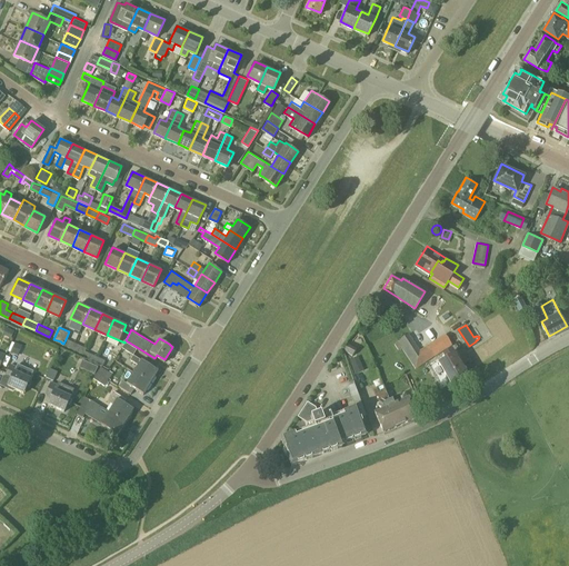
[(398,347),(401,345),(412,338),(408,331),(398,339),(395,341),(390,344),(393,348),(397,346),(398,347)]
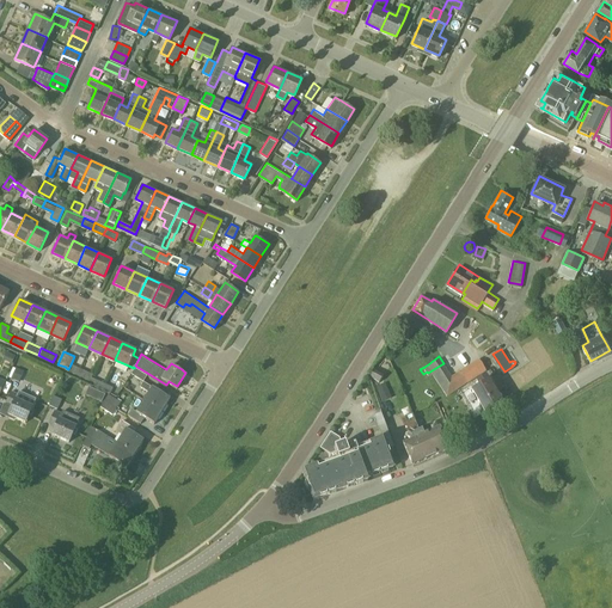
[(473,361),(479,372),(487,368),(479,357),(473,361)]
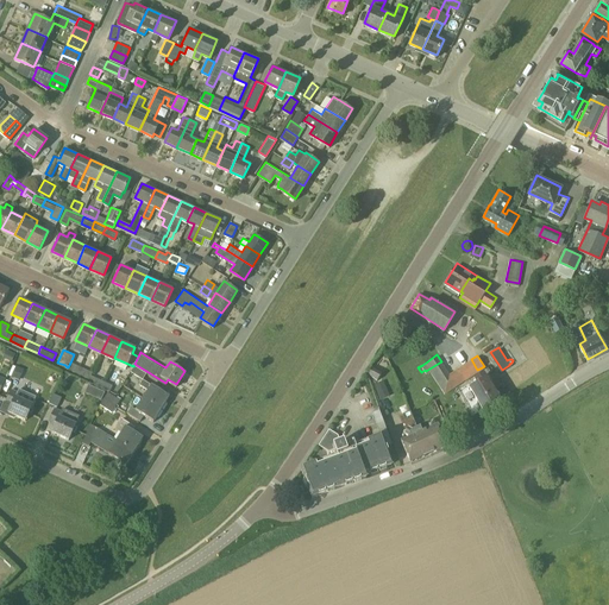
[(471,375),(477,370),(471,359),(464,364),(471,375)]
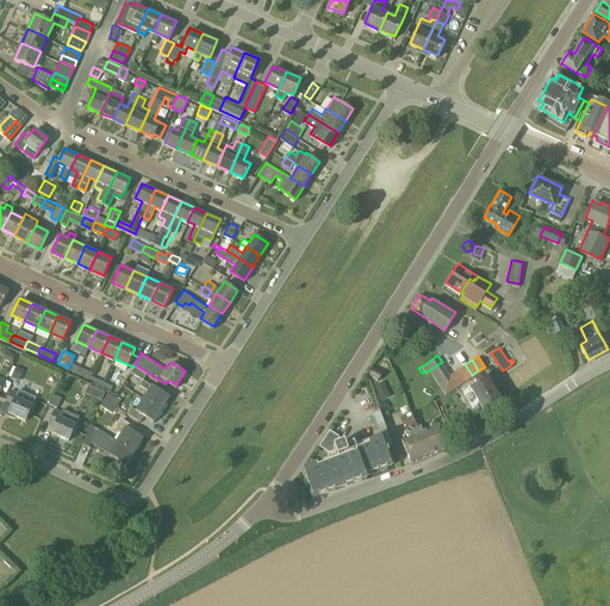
[(79,373),(82,366),(72,361),(69,366),(68,368),(79,373)]
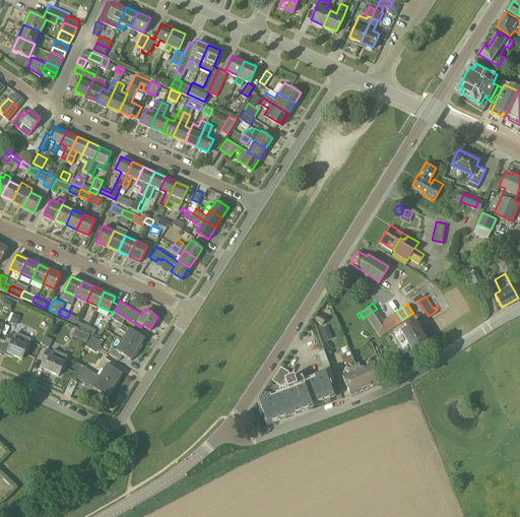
[(371,320),(380,314),(377,309),(367,315),(371,320)]
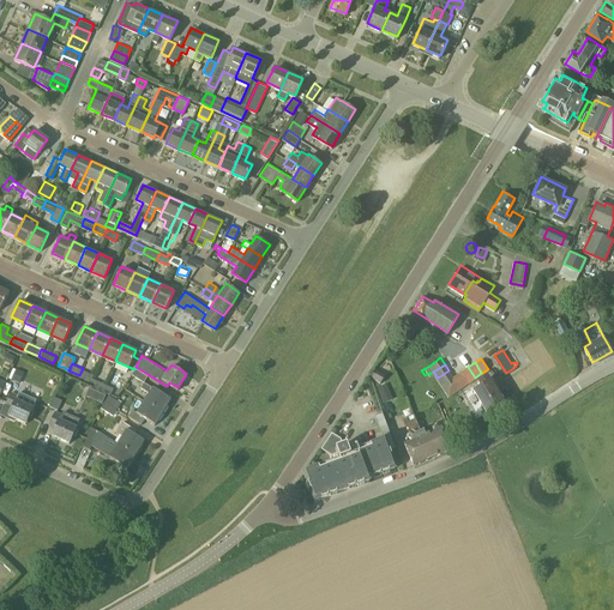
[(13,366),(10,375),(20,380),(24,369),(13,366)]
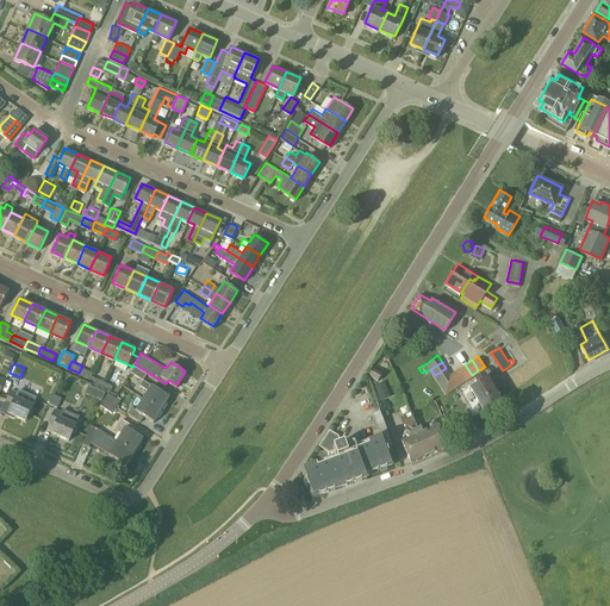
[(143,378),(147,372),(135,364),(134,367),(131,370),(143,378)]
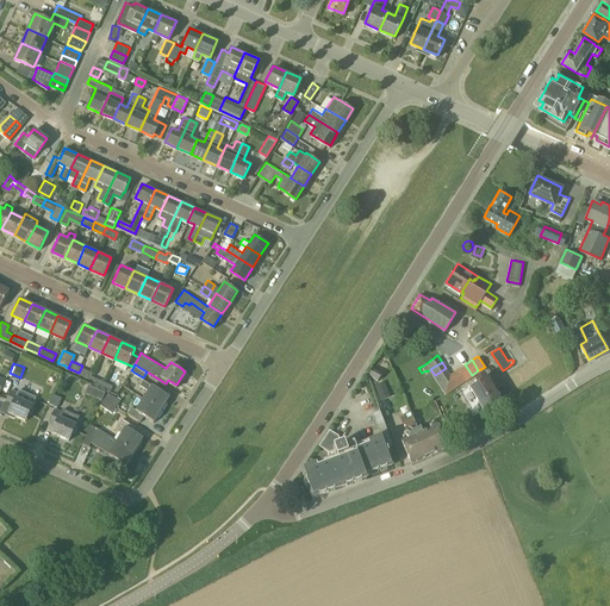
[(466,379),(472,375),(465,364),(459,368),(466,379)]
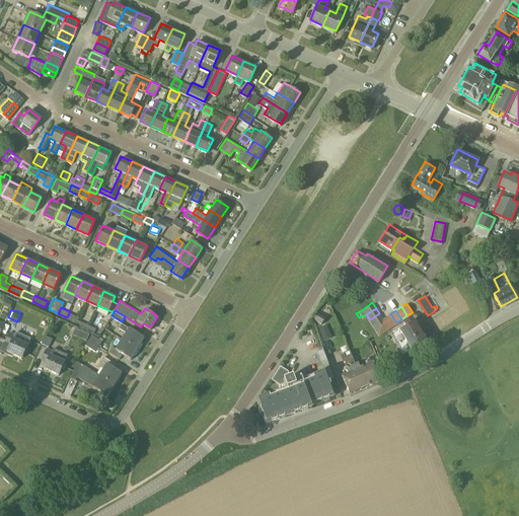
[(78,318),(79,315),(70,311),(67,317),(76,321),(78,318)]
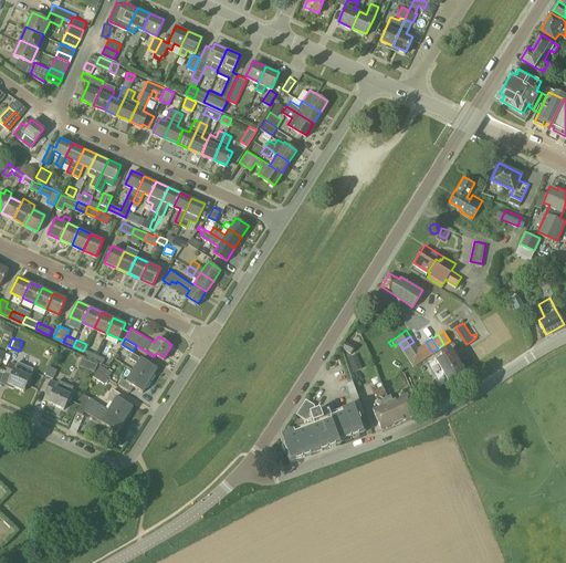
[(350,352),(355,346),(346,341),(343,346),(350,352)]
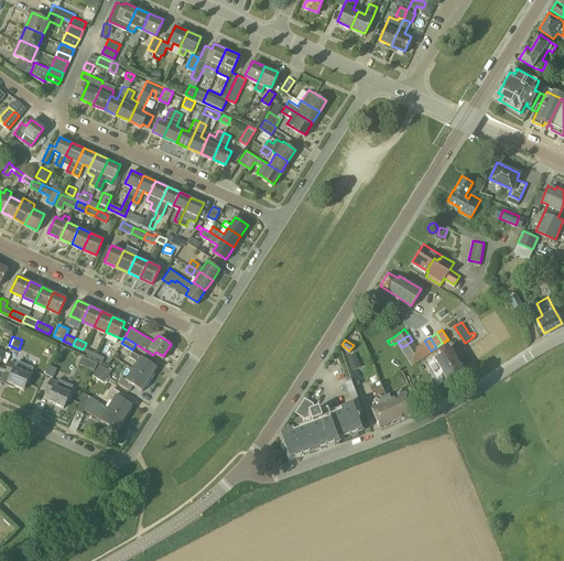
[(405,353),(416,346),(412,341),(402,347),(405,353)]
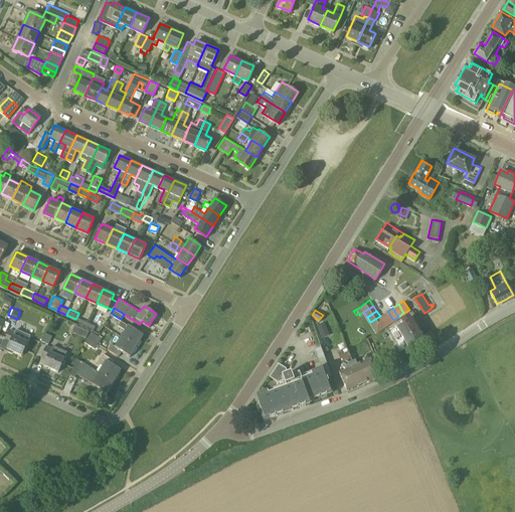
[(388,323),(393,320),(387,311),(382,314),(388,323)]
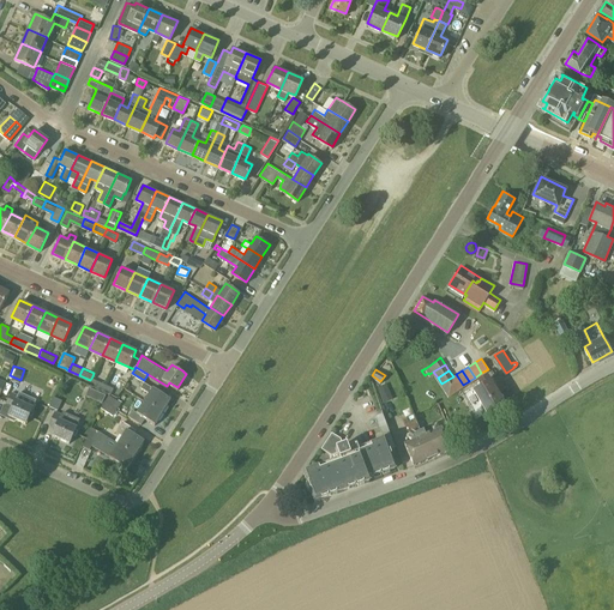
[(458,388),(463,385),(456,374),(453,376),(441,384),(449,394),(458,388)]
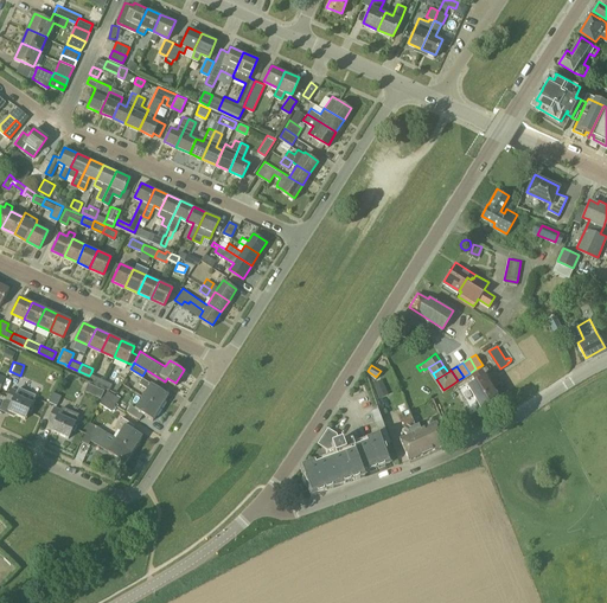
[(102,377),(91,372),(89,376),(94,378),(93,380),(98,383),(102,377)]
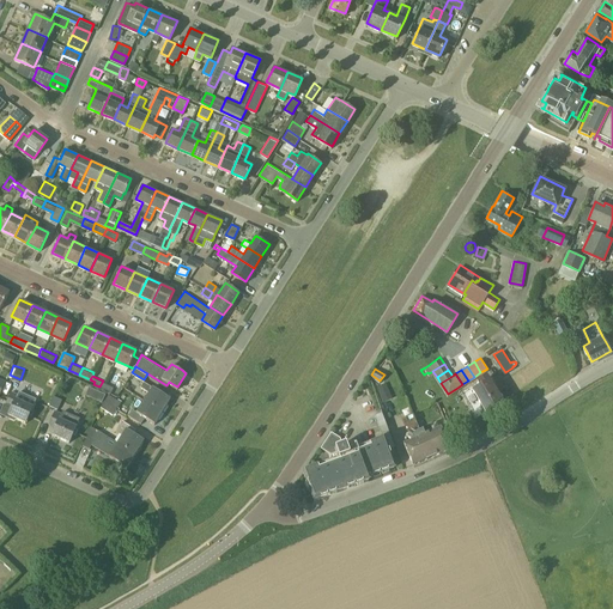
[(493,387),(489,381),(486,376),(478,382),(480,385),(473,390),(486,410),(502,401),(504,399),(496,384),(493,387)]
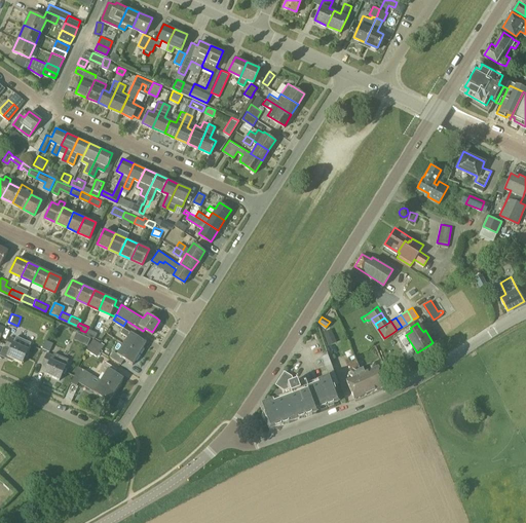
[(123,342),(140,351),(146,341),(130,331),(123,326),(120,331),(127,335),(123,342)]
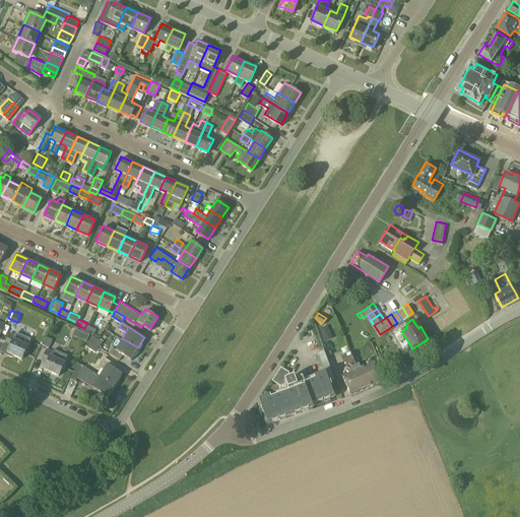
[(87,323),(84,328),(93,333),(96,327),(87,323)]
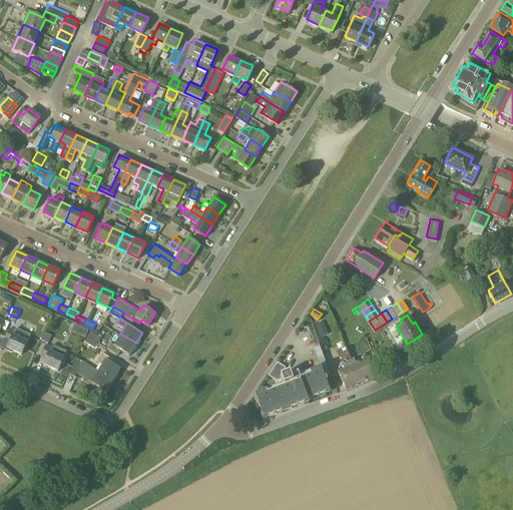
[(321,335),(329,332),(323,319),(316,322),(321,335)]
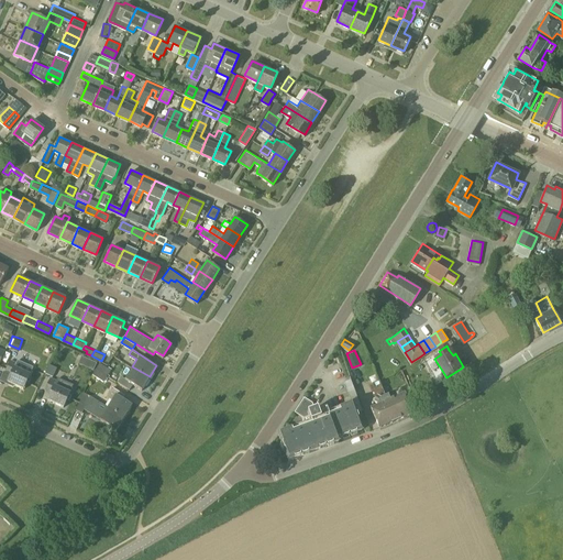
[(33,365),(18,358),(15,361),(11,359),(6,371),(11,373),(8,380),(24,387),(28,380),(29,381),(31,376),(30,375),(30,373),(33,365)]
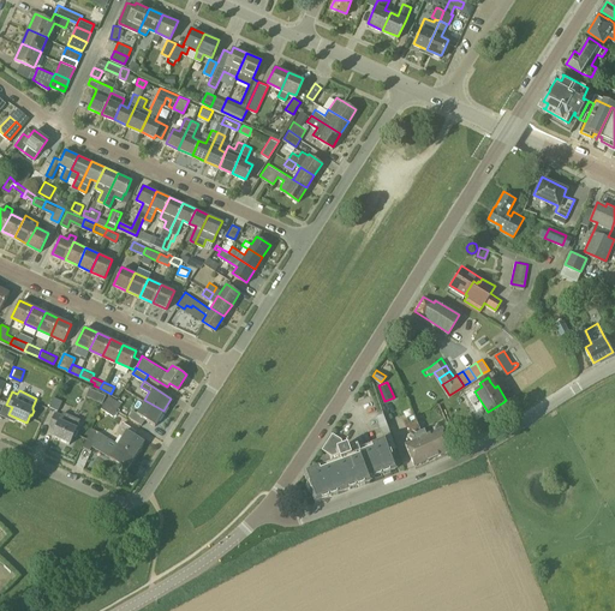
[(60,396),(54,394),(54,395),(49,405),(58,408),(63,399),(59,397),(60,396)]
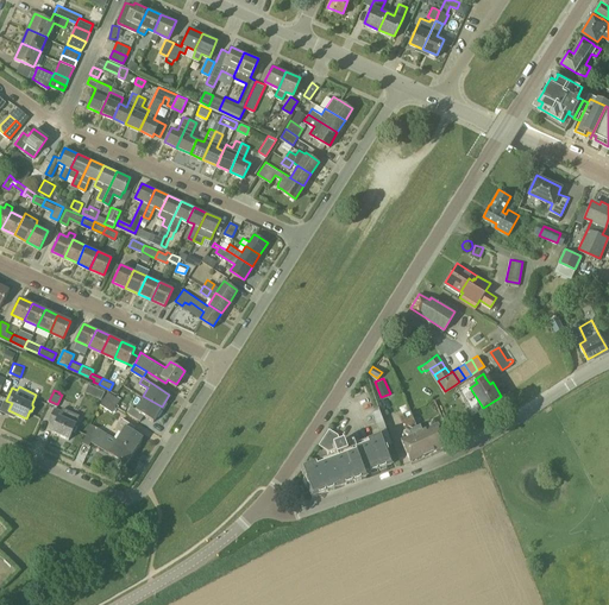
[(104,397),(115,404),(120,398),(108,390),(104,397)]
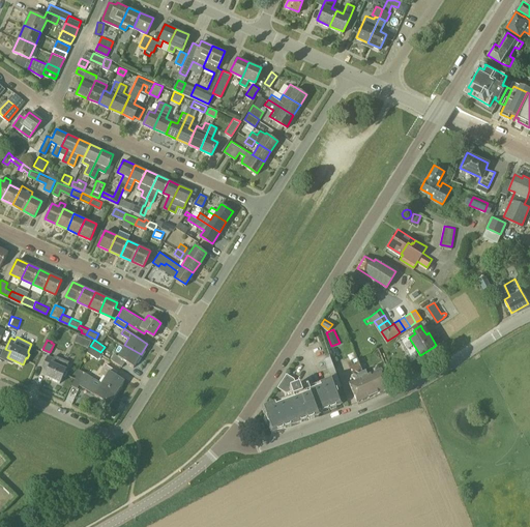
[(134,366),(141,354),(124,345),(117,356),(134,366)]
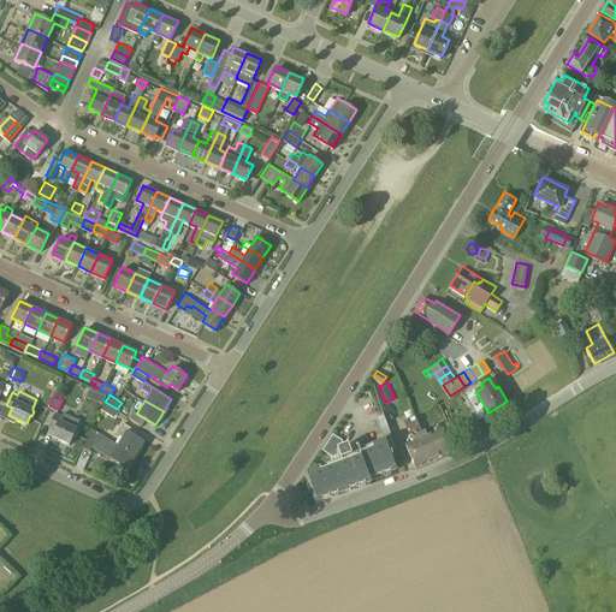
[(113,415),(117,409),(105,402),(101,406),(113,415)]
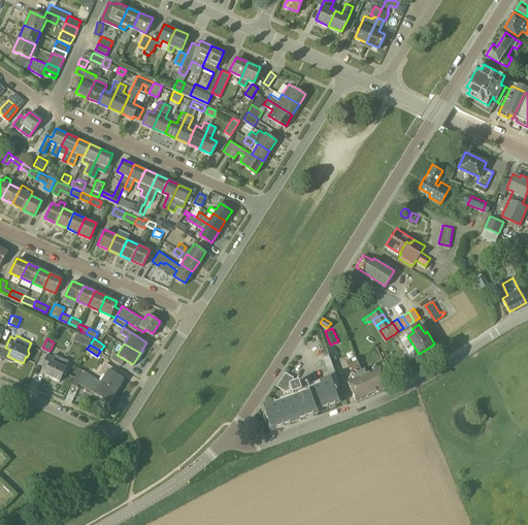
[(60,380),(63,373),(65,367),(54,362),(56,357),(47,353),(42,364),(47,366),(44,373),(60,380)]
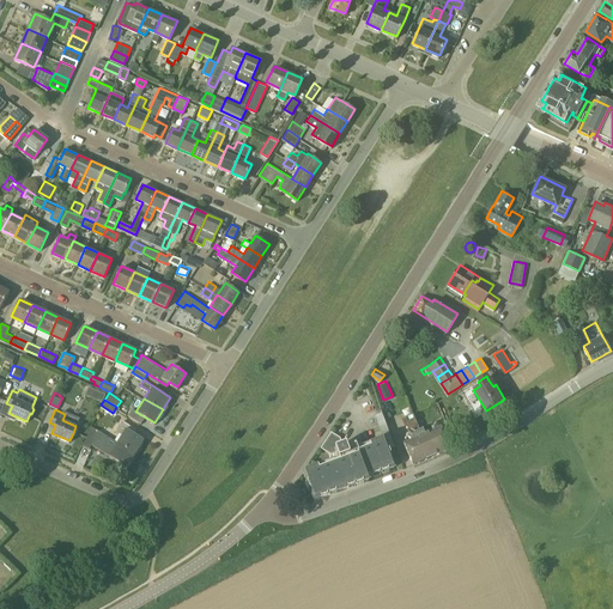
[(431,455),(419,428),(413,413),(402,418),(408,432),(407,434),(411,437),(412,439),(405,442),(413,463),(431,455)]
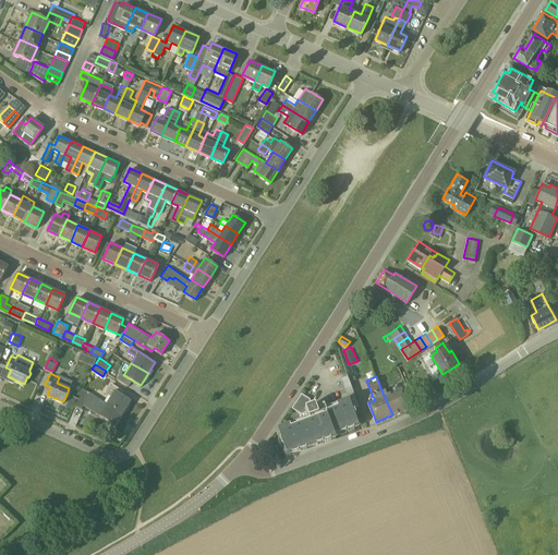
[(107,401),(123,412),(131,400),(121,394),(124,389),(111,382),(106,390),(111,395),(107,401)]
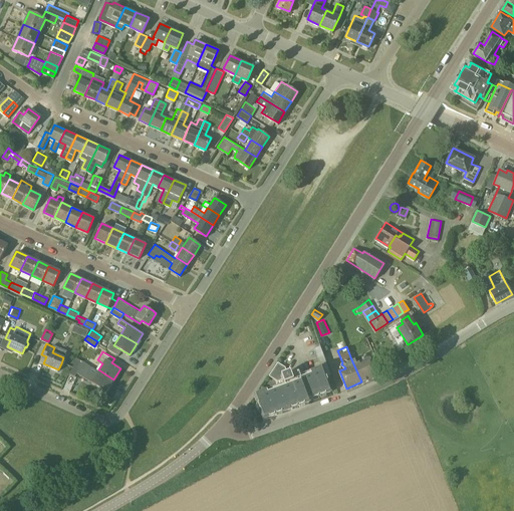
[(98,369),(82,359),(76,356),(69,372),(75,374),(78,368),(87,374),(91,380),(91,381),(106,392),(113,379),(98,369)]
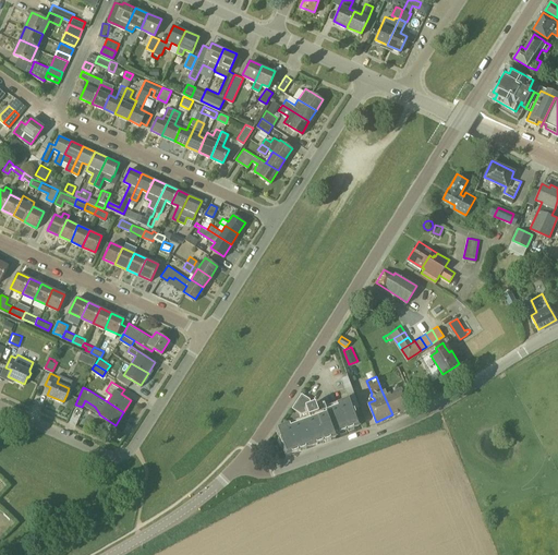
[(381,390),(392,414),(410,407),(401,388),(387,395),(385,389),(381,390)]
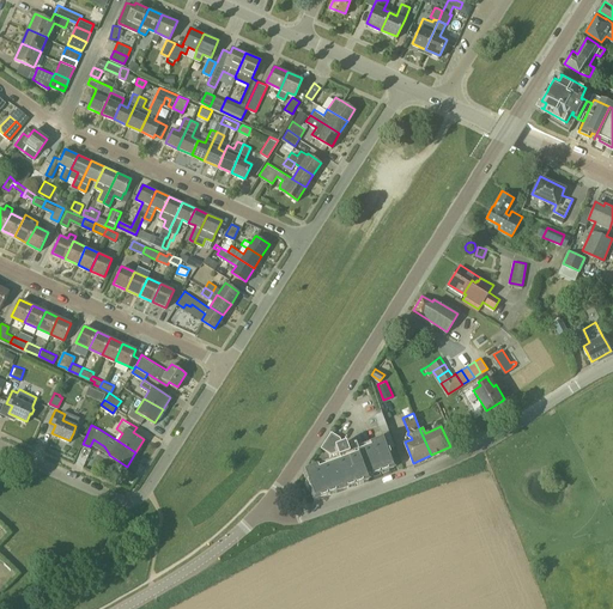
[(344,443),(340,436),(332,430),(321,445),(335,455),(338,454),(339,457),(350,452),(346,443),(344,443)]
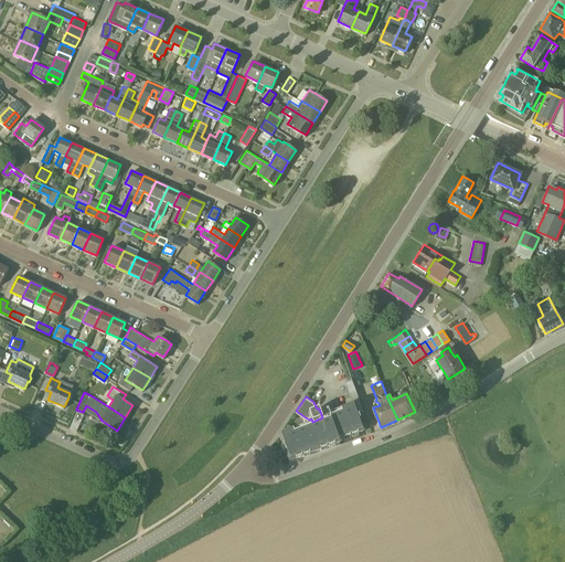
[(339,437),(363,428),(358,413),(353,402),(340,406),(342,410),(329,415),(331,419),(323,421),(313,424),(294,432),(292,428),(279,433),(289,459),(340,441),(339,437)]
